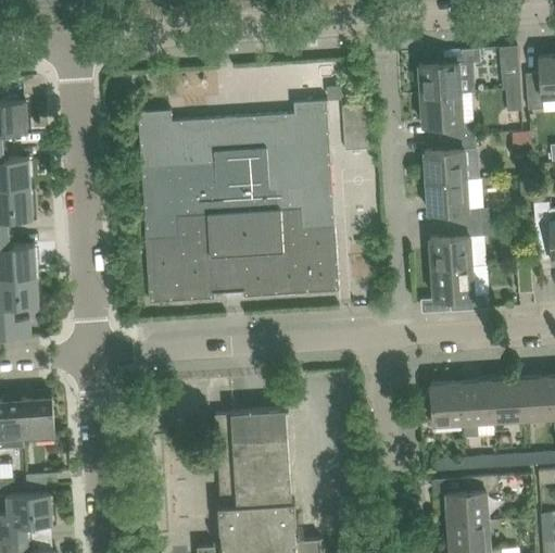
[(437,52),(438,64),(419,66),(421,97),(461,95),(458,65),(480,63),(479,49),(437,52)]
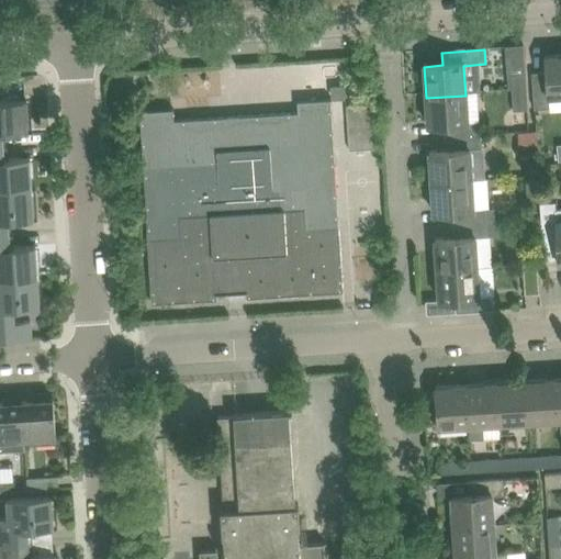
[(548,100),(560,99),(560,58),(545,59),(546,75),(531,76),(534,112),(549,111),(548,100)]
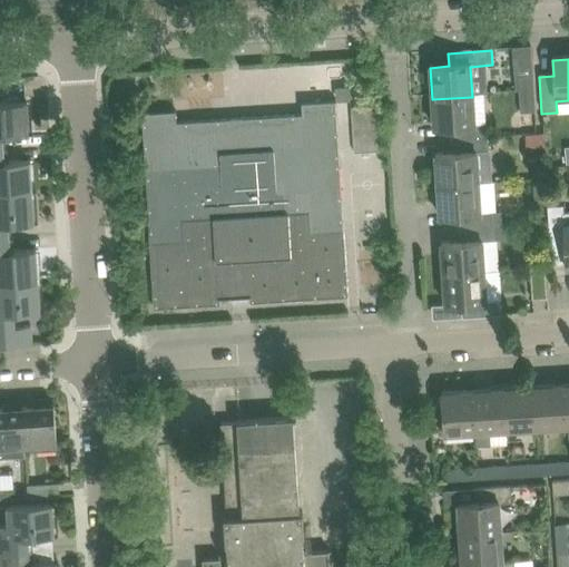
[(519,78),(517,78),(519,115),(533,115),(531,78),(519,78)]
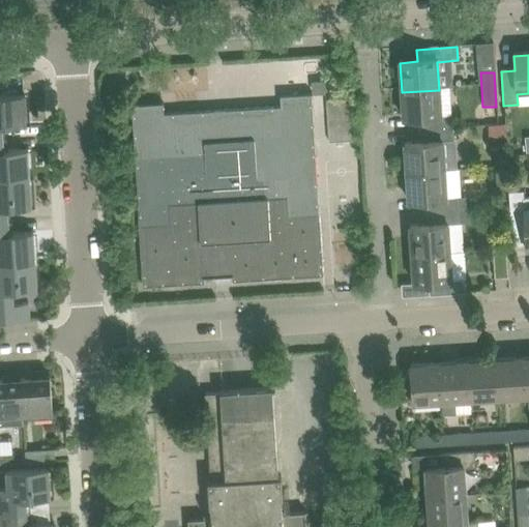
[(418,121),(419,134),(453,132),(452,117),(441,118),(439,90),(402,92),(403,121),(418,121)]
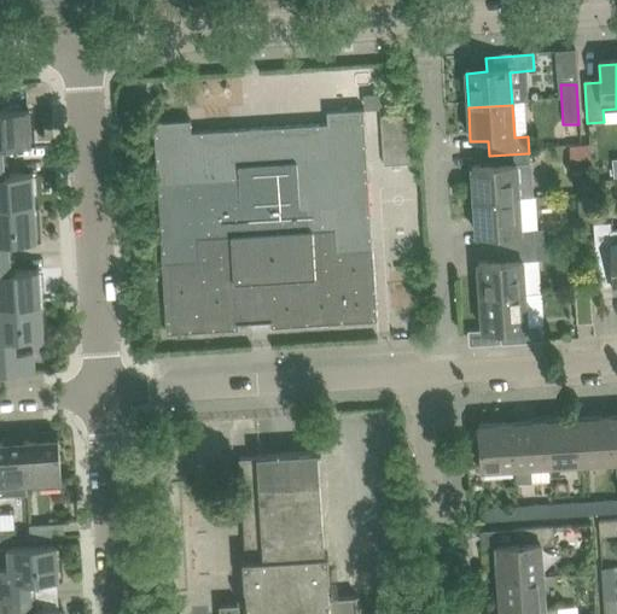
[(152,124),(167,335),(238,331),(238,325),(269,323),(271,329),(376,323),(364,111),(326,113),(327,126),(191,134),(190,123),(152,124)]
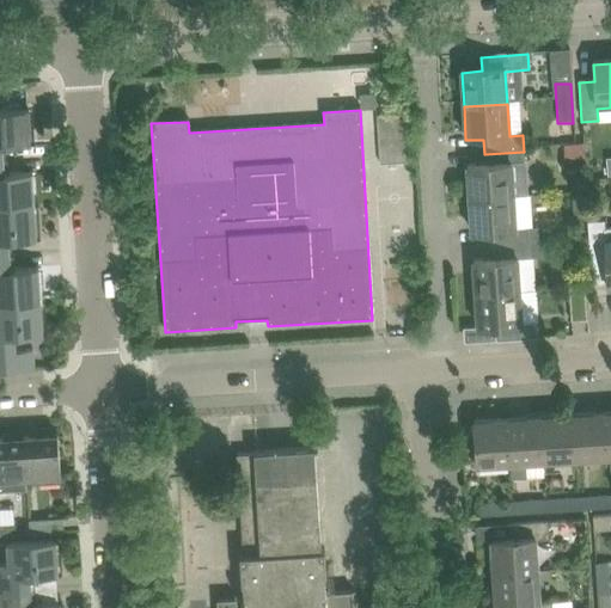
[(0,163),(2,163),(2,148),(30,147),(28,112),(0,114),(0,163)]
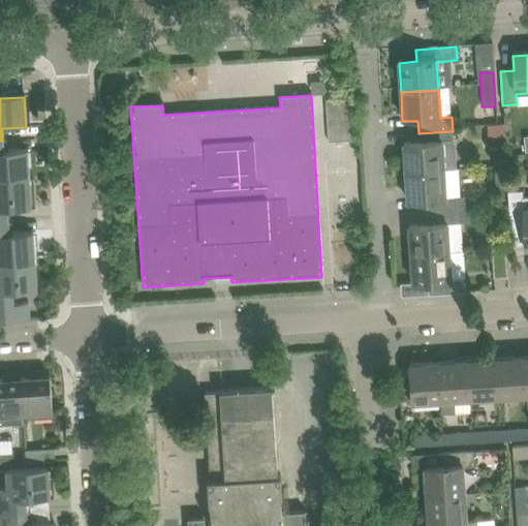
[(351,102),(325,103),(328,144),(353,143),(351,102)]
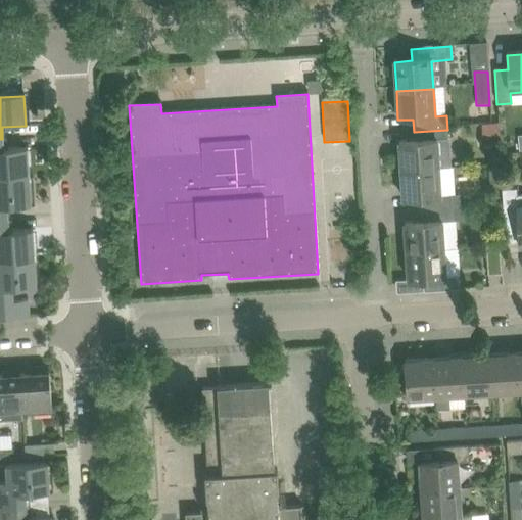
[(399,144),(400,173),(438,171),(449,171),(447,130),(414,132),(414,143),(399,144)]
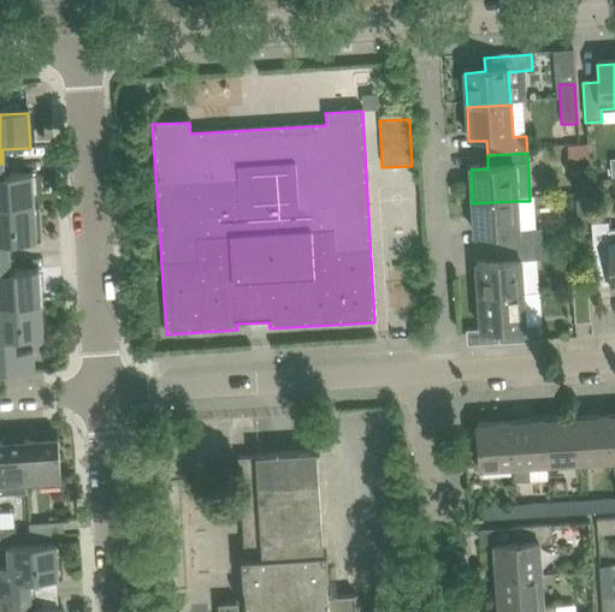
[(0,211),(34,209),(31,176),(4,178),(3,164),(0,164),(0,211)]
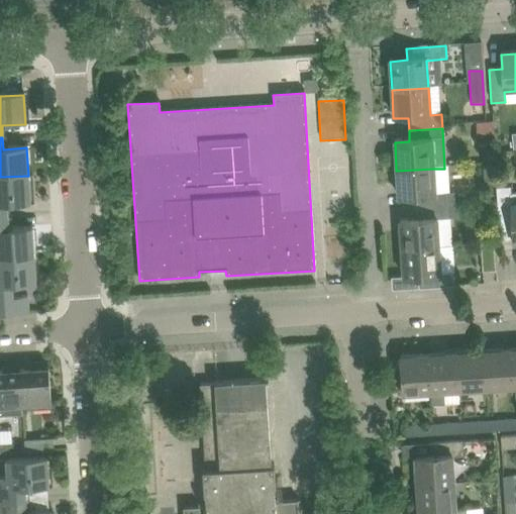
[(413,198),(413,211),(447,209),(446,195),(434,196),(433,169),(396,171),(398,199),(413,198)]
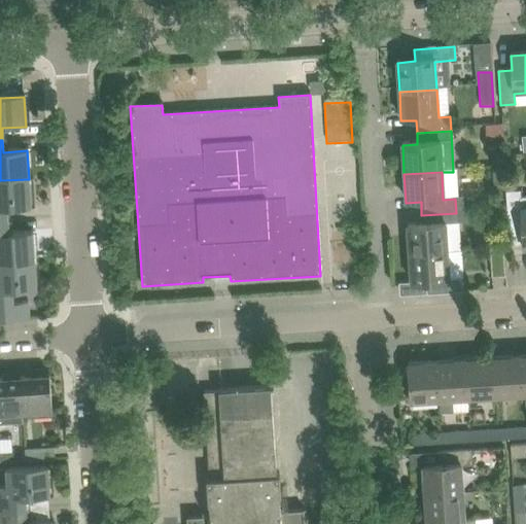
[(0,221),(7,221),(6,208),(31,207),(29,179),(0,180),(0,221)]
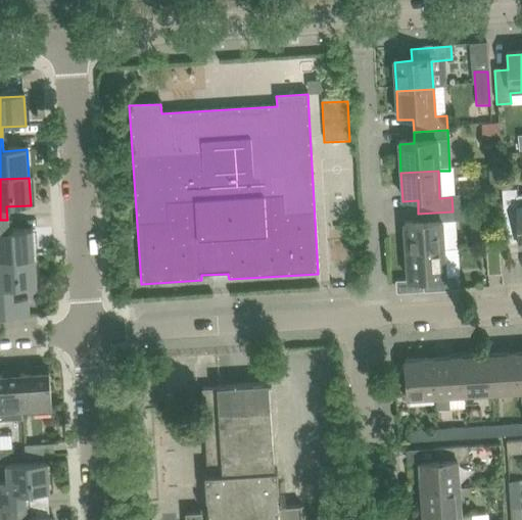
[(519,247),(521,246),(521,197),(517,198),(516,191),(502,192),(505,232),(518,232),(519,247)]
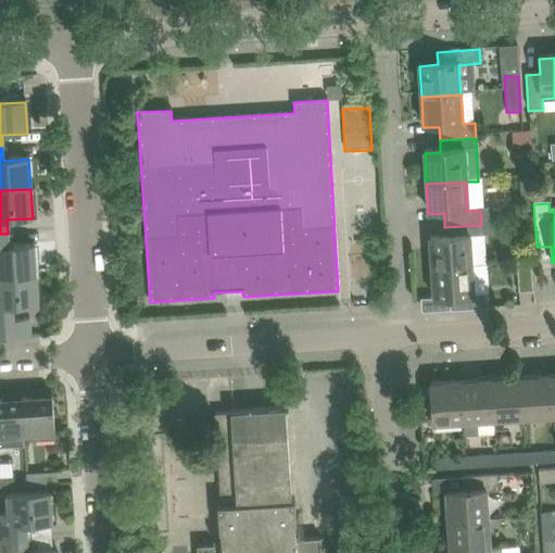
[(430,241),(431,268),(471,266),(469,238),(481,237),(481,225),(444,227),(445,240),(430,241)]
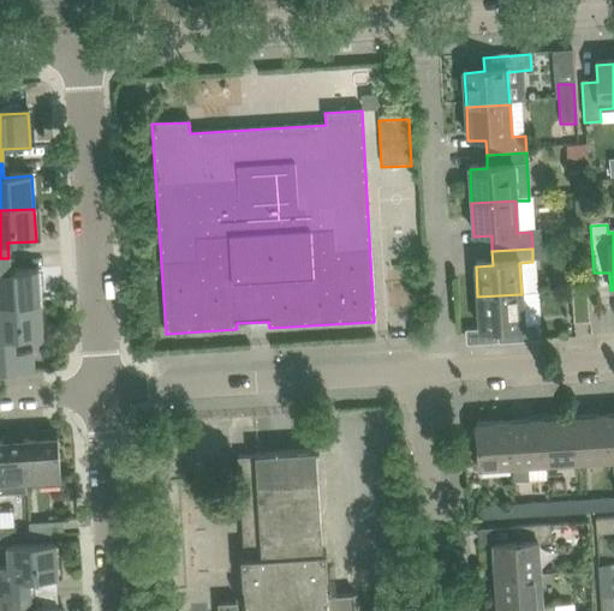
[(9,258),(0,258),(0,307),(40,305),(37,271),(10,274),(9,258)]
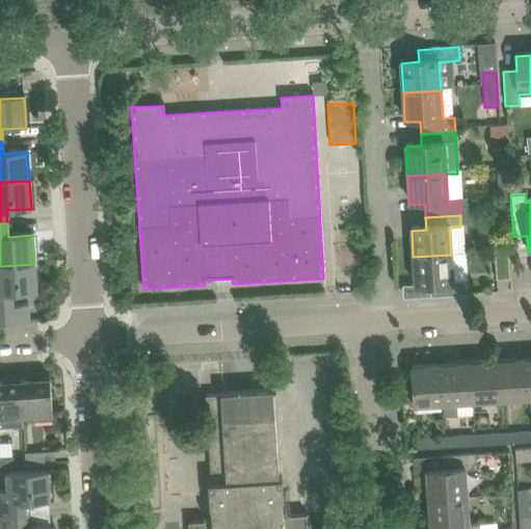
[(451,255),(413,257),(415,287),(415,288),(429,287),(430,298),(466,296),(465,282),(452,283),(451,255)]
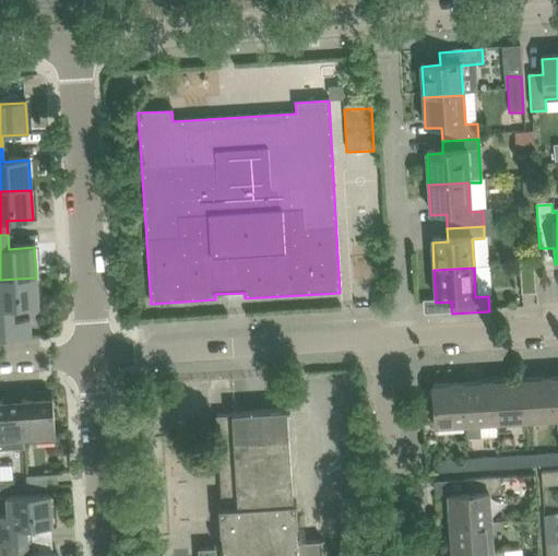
[(36,278),(0,280),(0,341),(31,340),(30,323),(13,324),(12,310),(37,309),(36,278)]
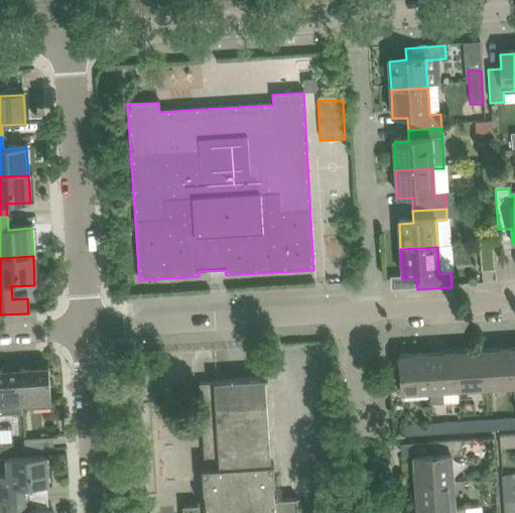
[(486,390),(513,388),(511,351),(483,353),(486,390)]
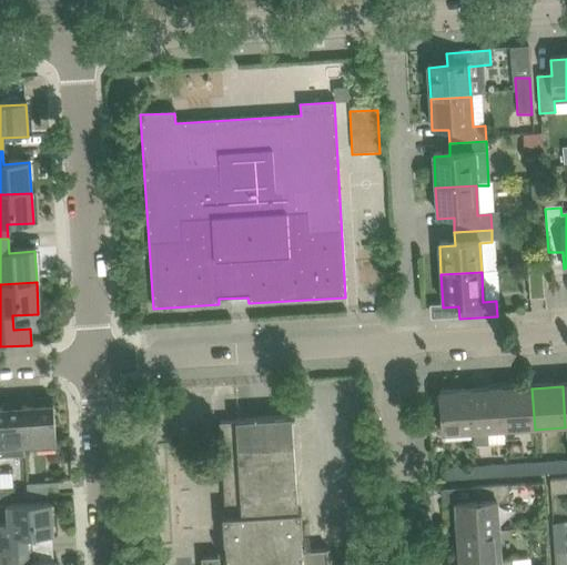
[(504,431),(535,430),(532,389),(502,390),(504,431)]
